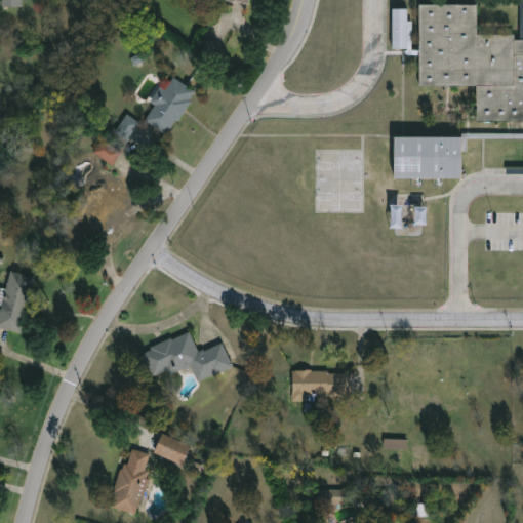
[(522,120),(476,120),(476,86),(418,85),(419,4),(477,4),(477,34),(514,34),(514,39),(522,39),(522,120)]
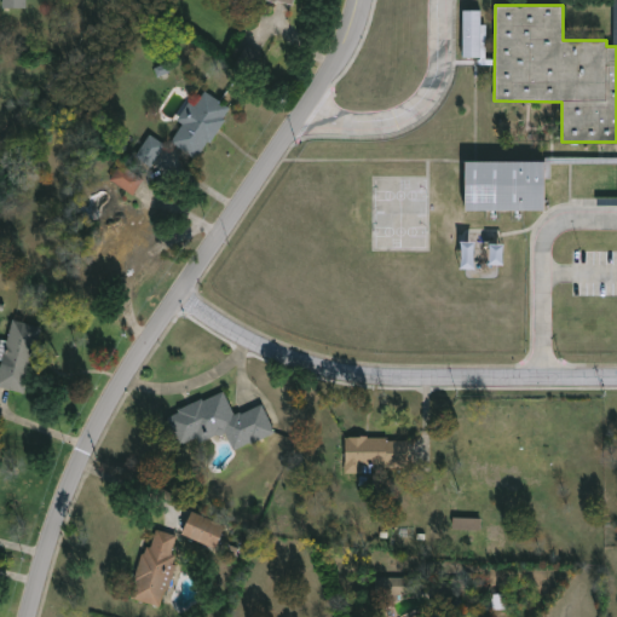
[(461,58),(484,57),(484,22),(479,22),(478,9),(461,9),(461,58)]
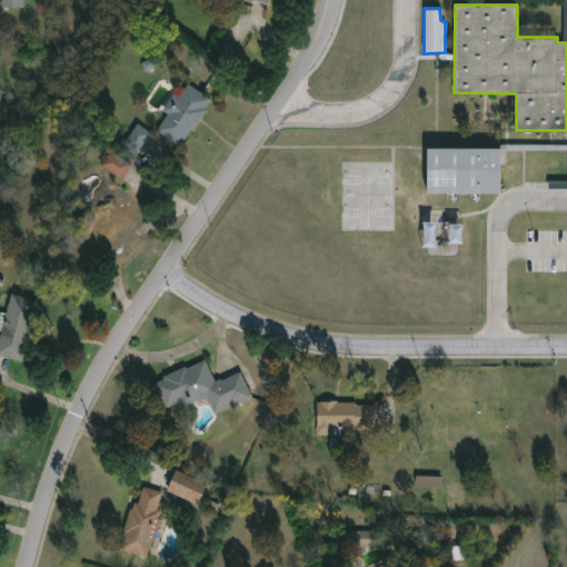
[(183,146),(155,130),(173,95),(178,97),(186,83),(210,97),(183,146)]
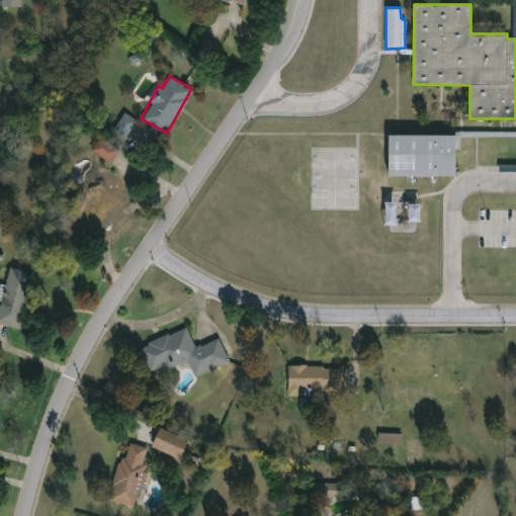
[(111,130),(125,138),(137,118),(122,110),(111,130)]
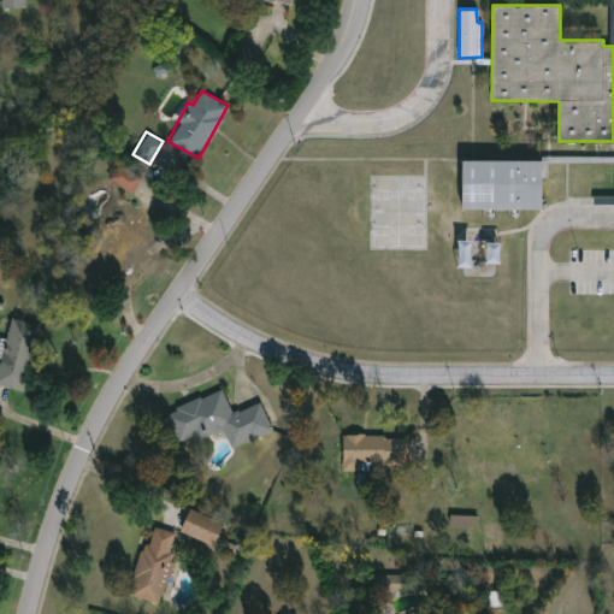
[(542,208),(462,208),(462,161),(542,161),(542,208)]
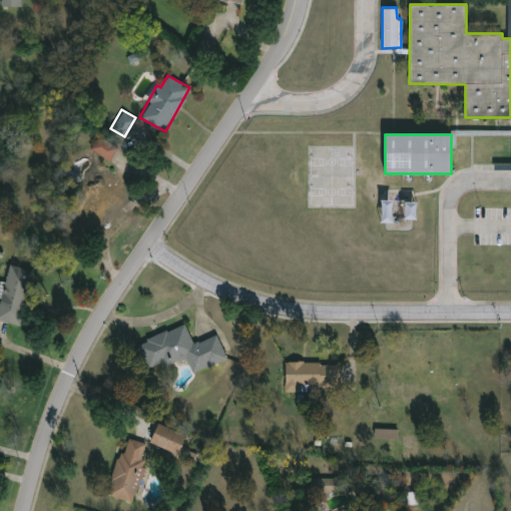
[(109,160),(90,147),(99,135),(118,148),(109,160)]
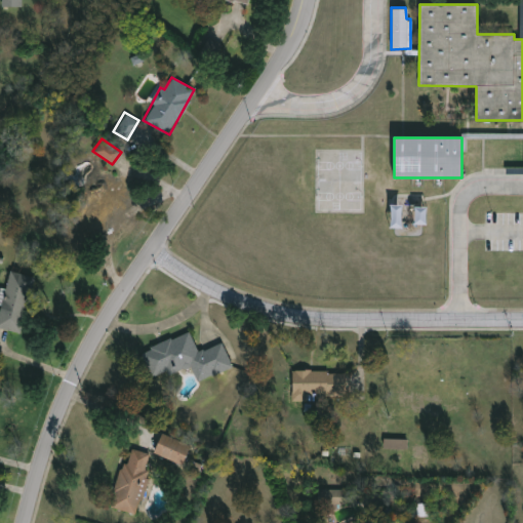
[(0,311),(10,271),(34,276),(21,332),(0,327),(0,311)]
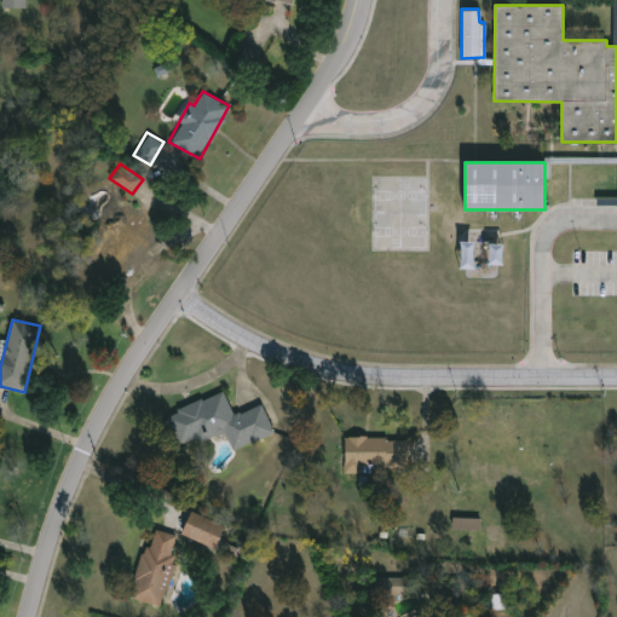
[(167,413),(224,391),(232,415),(261,403),(272,433),(232,448),(225,428),(179,447),(167,413)]
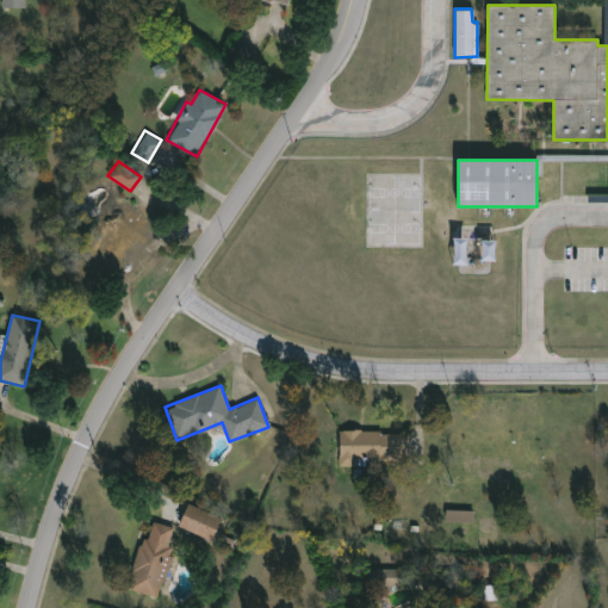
[(398,430),(397,458),(346,457),(347,429),(398,430)]
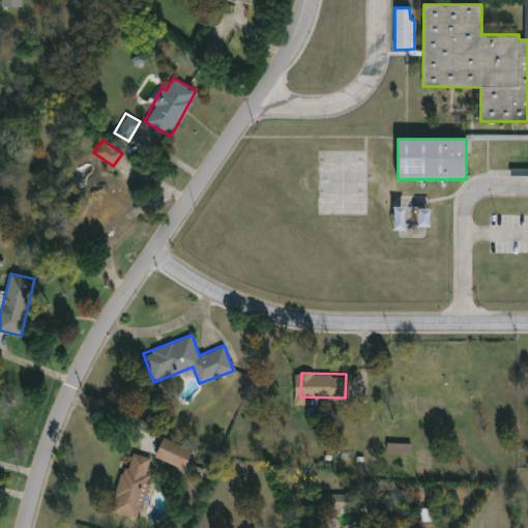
[(156,456),(164,438),(191,449),(183,466),(156,456)]
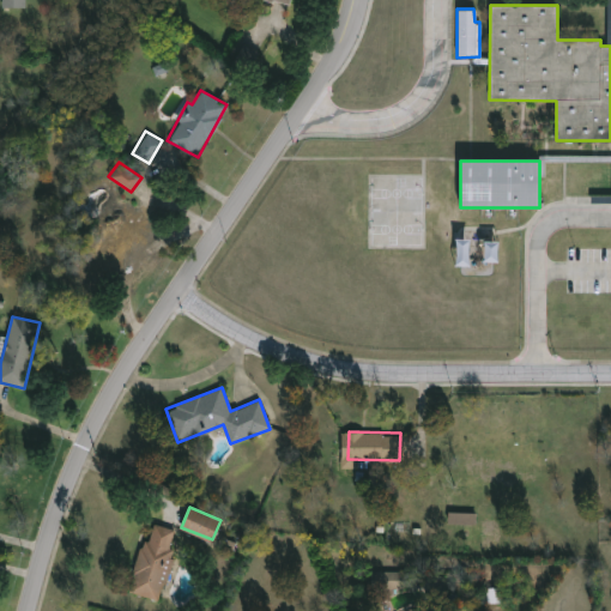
[(475,512),(447,510),(447,521),(475,522),(475,512)]
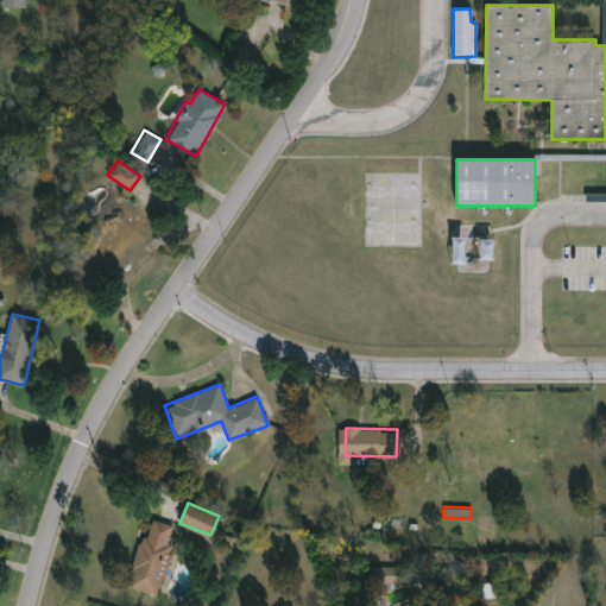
[(158,594),(130,587),(146,518),(175,524),(158,594)]
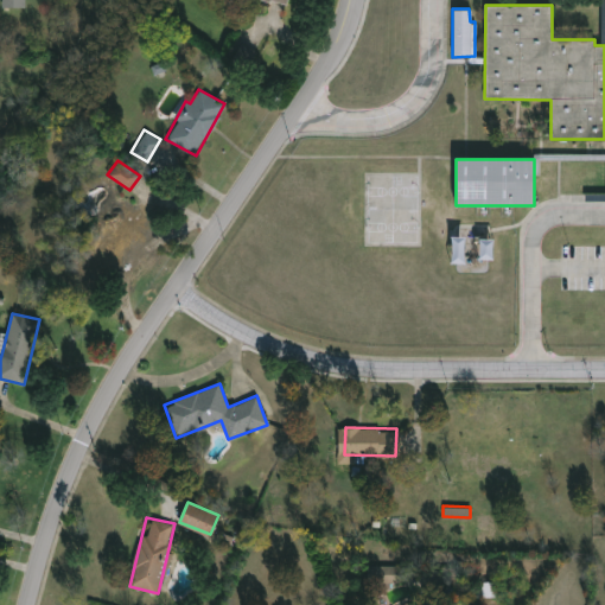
[(365,581),(402,581),(401,564),(365,565),(365,581)]
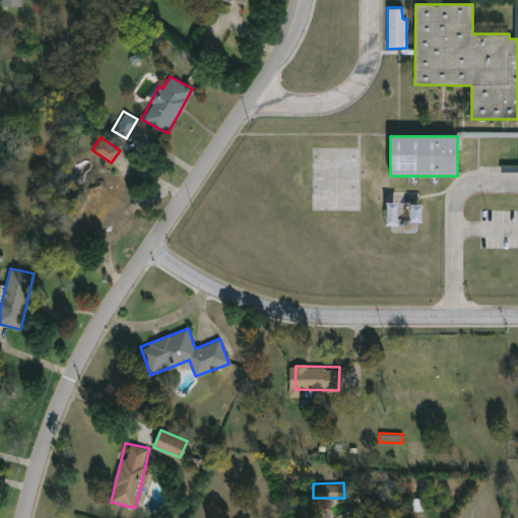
[(401,511),(401,498),(423,498),(423,511),(401,511)]
